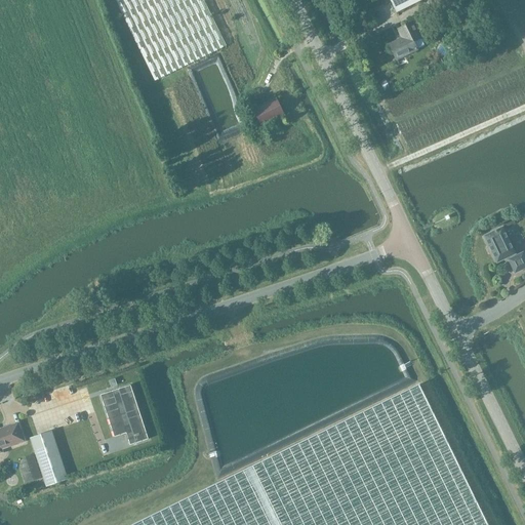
[(115,0),(155,82),(227,46),(203,0),(115,0)]
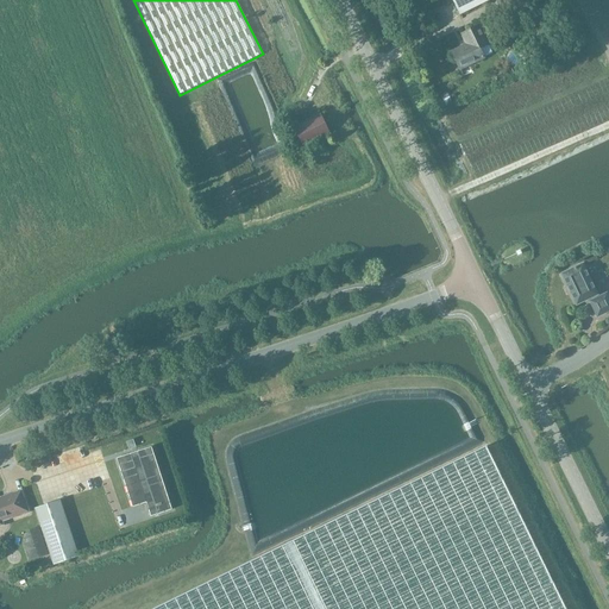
[(452,0),(460,14),(489,0),(452,0)]
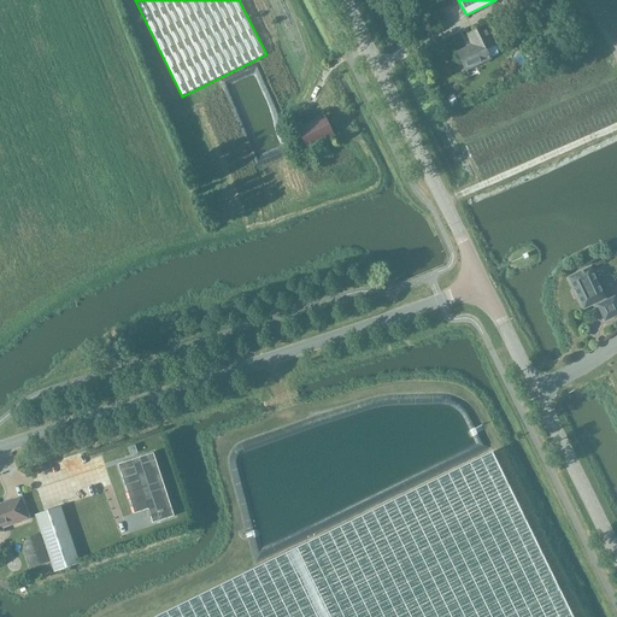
[(468,34),(474,45),(457,53),(465,70),(491,58),(486,50),(495,46),(486,25),(468,34)]
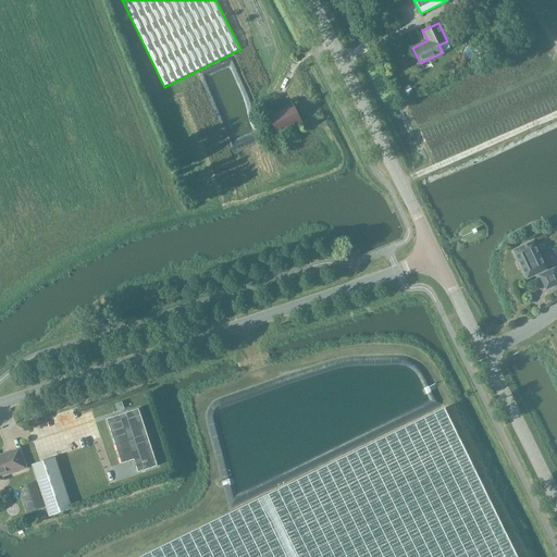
[(277,134),(301,122),(293,104),(269,116),(277,134)]
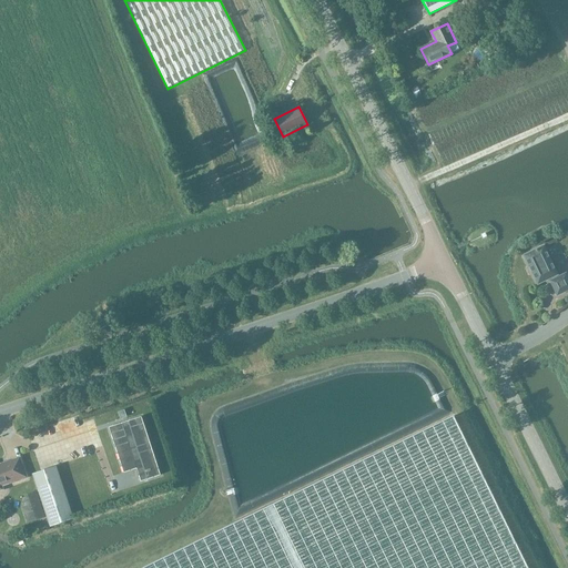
[(544,246),(525,255),(538,283),(551,277),(553,281),(557,279),(555,275),(557,275),(555,271),(558,270),(554,261),(550,262),(544,246)]
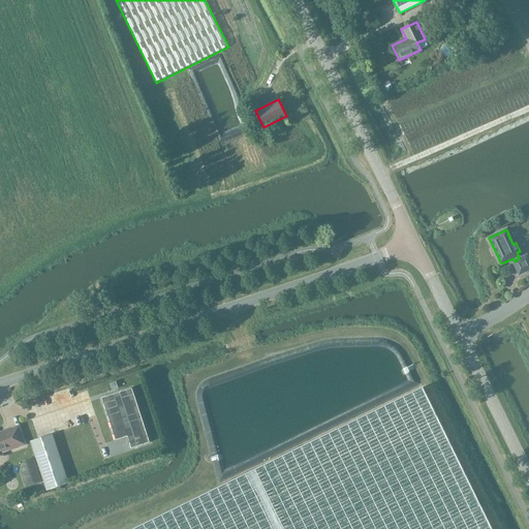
[(515,261),(512,262),(519,275),(528,270),(528,260),(527,255),(519,259),(515,261)]
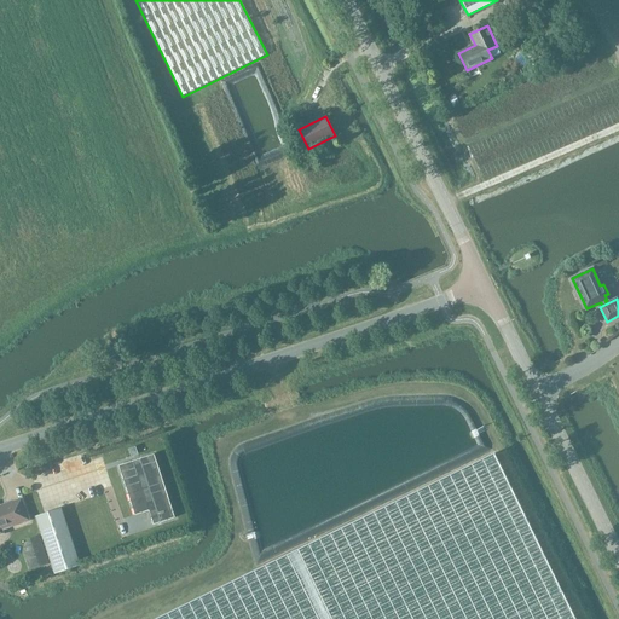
[(154,453),(117,466),(134,514),(149,509),(154,524),(174,516),(154,453)]
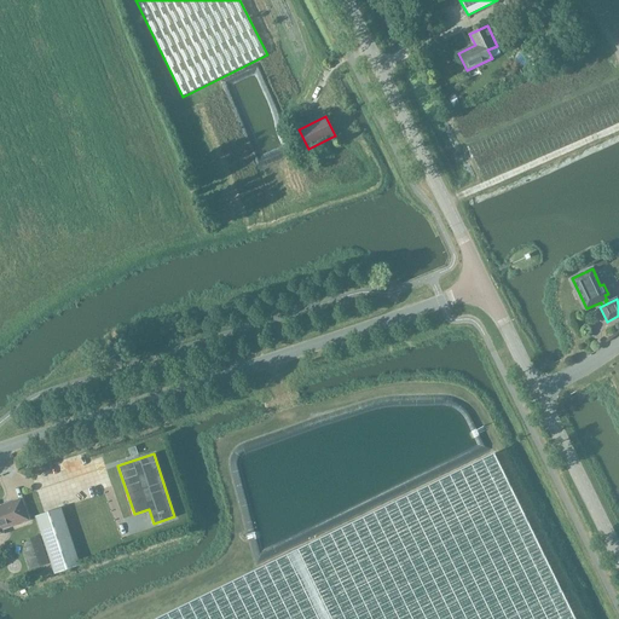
[(574,618),(495,455),(157,618),(574,618)]
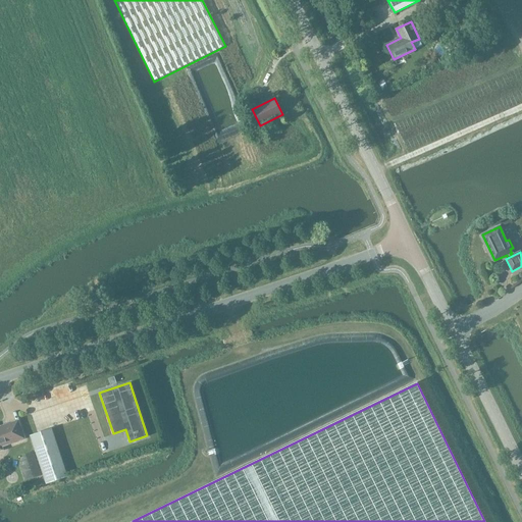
[(89,402),(95,399),(91,389),(85,392),(89,402)]
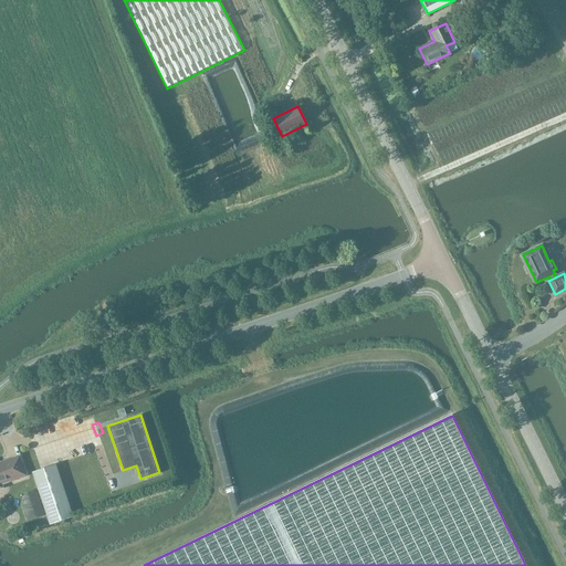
[(0,488),(1,488),(0,483),(25,475),(19,457),(0,463),(1,468),(0,468),(0,488)]
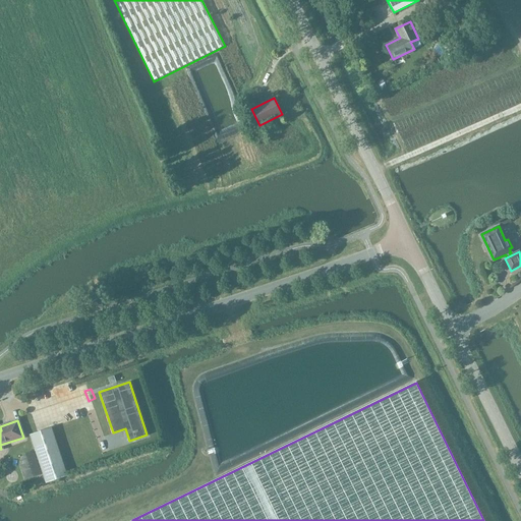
[(67,476),(51,427),(30,435),(46,483),(67,476)]
